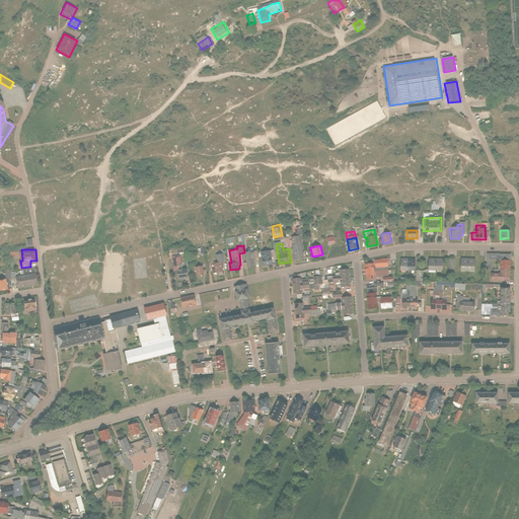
[(273,265),(271,249),(262,250),(264,266),(273,265)]
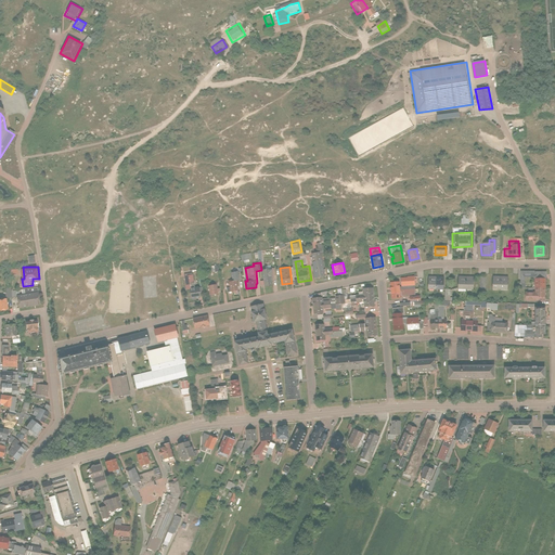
[(273,285),(271,268),(263,269),(265,280),(266,284),(266,286),(273,285)]
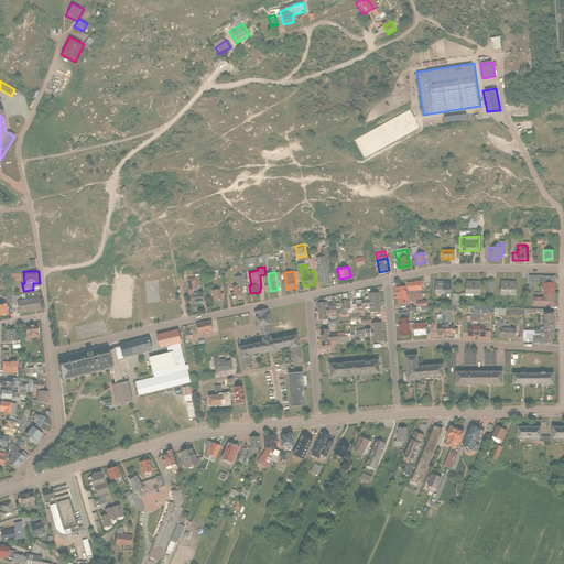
[(531,288),(531,283),(541,283),(541,292),(553,293),(553,277),(528,277),(527,288),(531,288)]
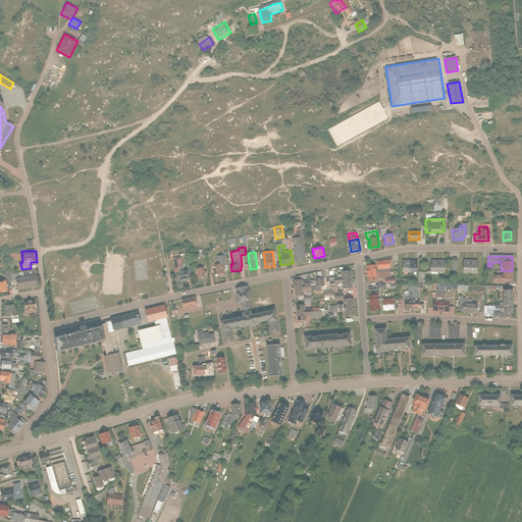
[(184,265),(183,258),(172,259),(174,272),(179,271),(178,266),(184,265)]
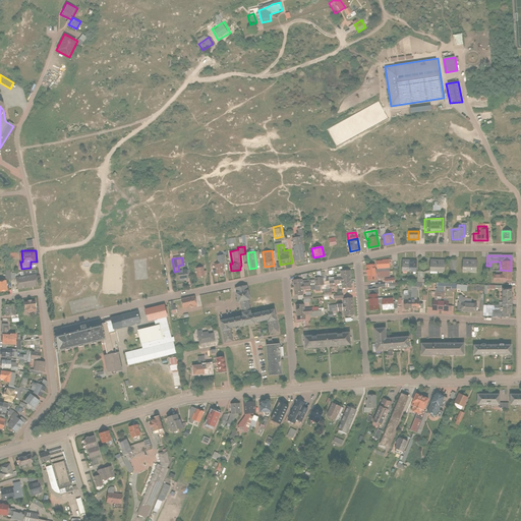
[(370,263),(370,265),(371,270),(388,269),(388,258),(378,259),(378,262),(370,263)]
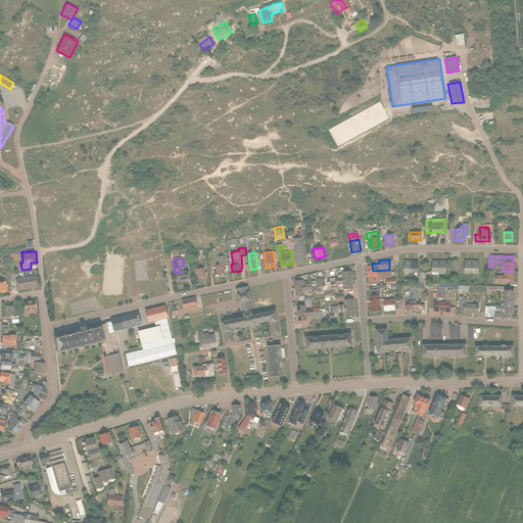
[(411,260),(402,260),(401,274),(410,274),(411,260)]
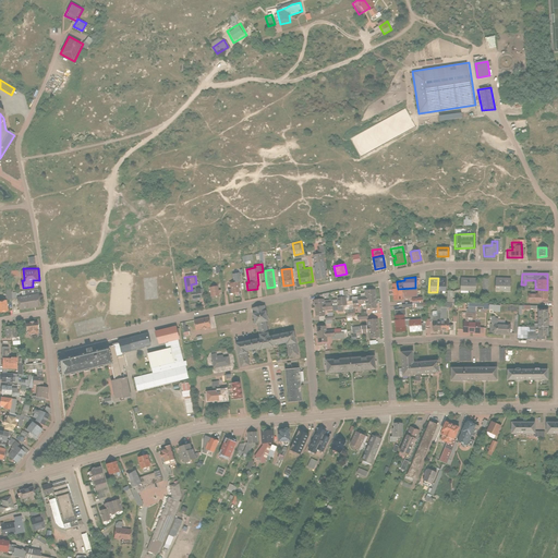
[(466,278),(458,278),(457,291),(465,291),(466,278)]
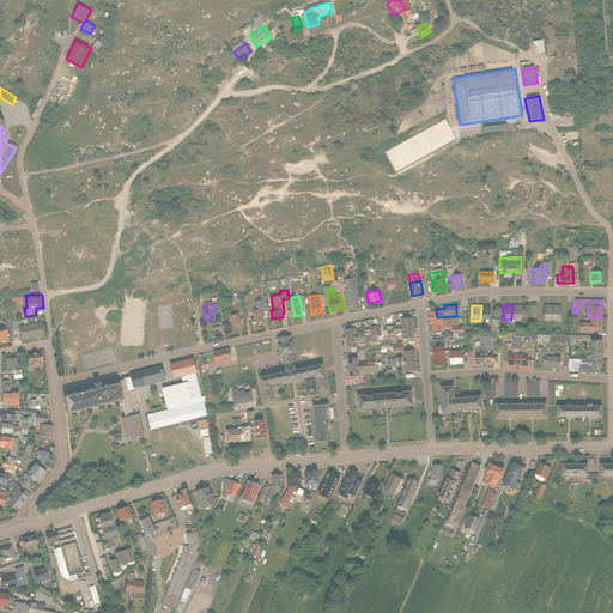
[(522,305),(513,305),(511,320),(521,321),(522,305)]
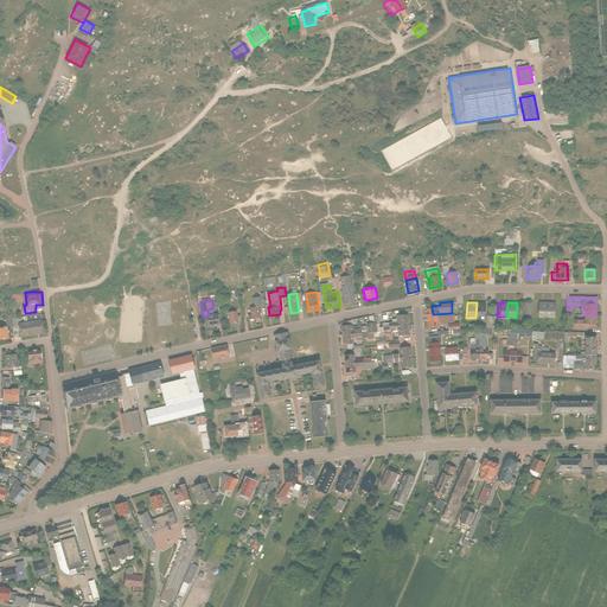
[(544,302),(535,302),(535,317),(544,318),(544,302)]
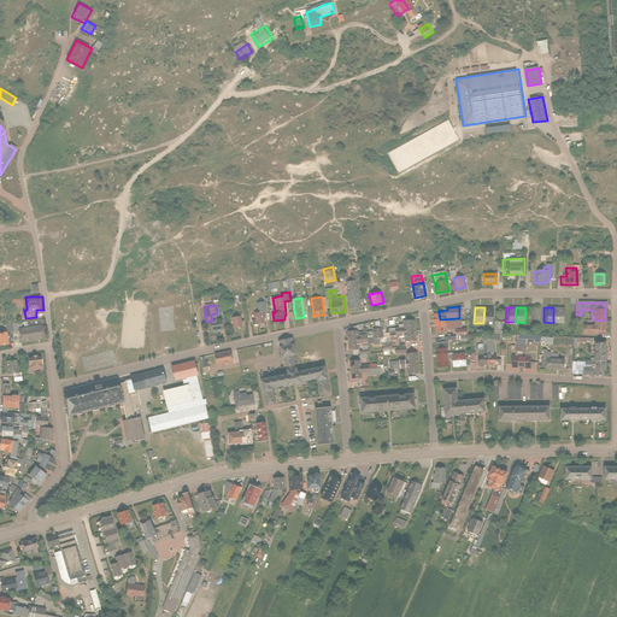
[(564,307),(553,307),(553,323),(563,323),(564,307)]
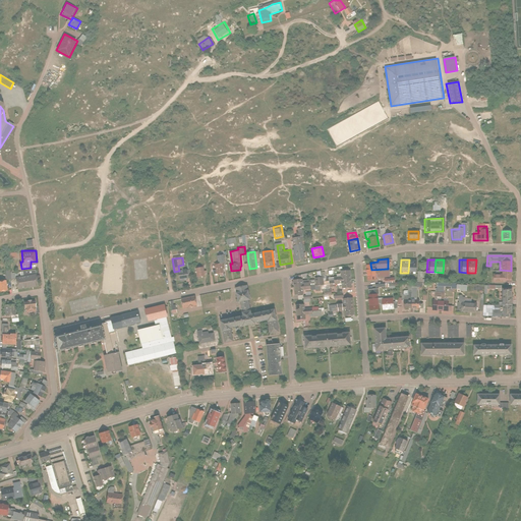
[(226,273),(225,263),(220,264),(216,264),(217,274),(226,273)]
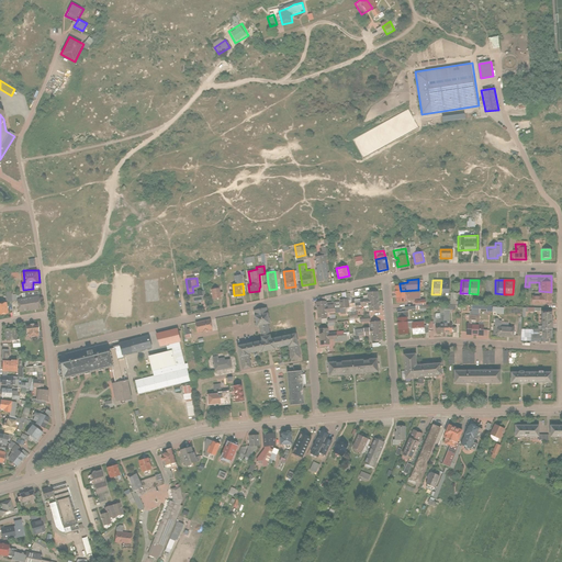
[(221,293),(221,289),(212,290),(213,299),(224,298),(224,292),(221,293)]
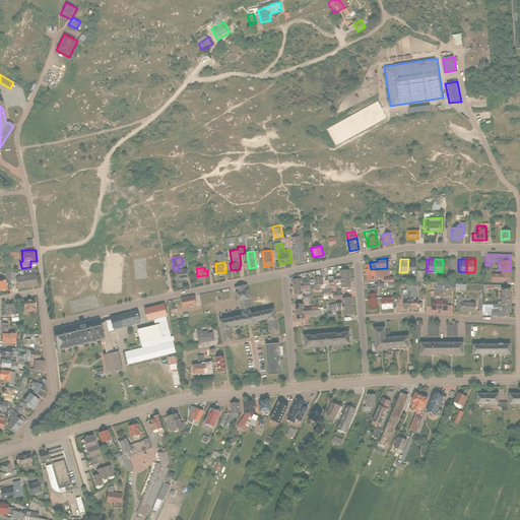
[(189,279),(187,268),(179,269),(180,280),(189,279)]
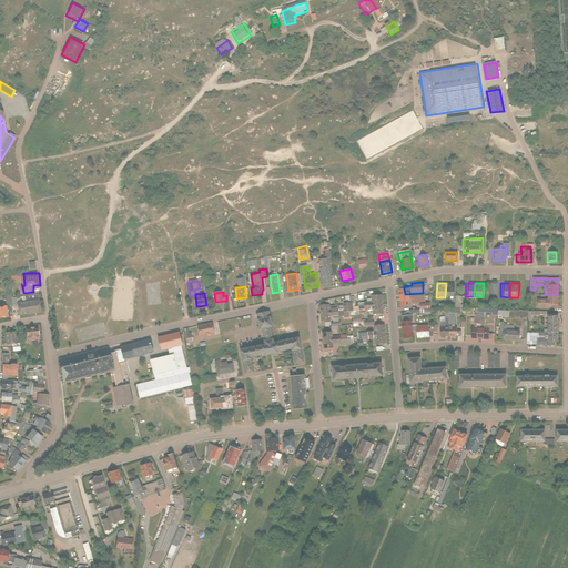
[(424,303),(423,293),(405,294),(405,296),(405,303),(424,303)]
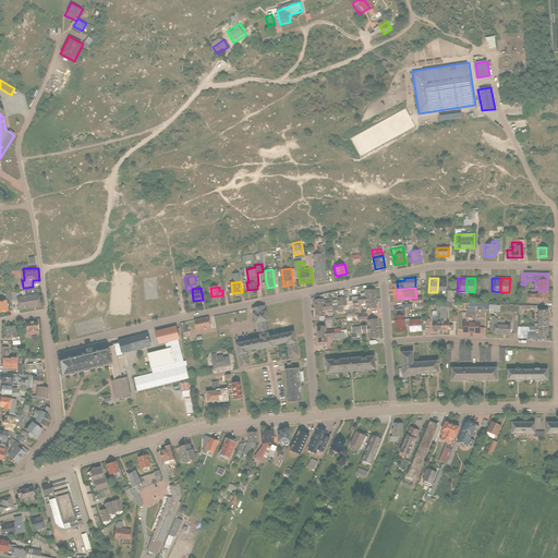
[(17,292),(12,292),(12,289),(7,289),(8,300),(17,299),(17,292)]
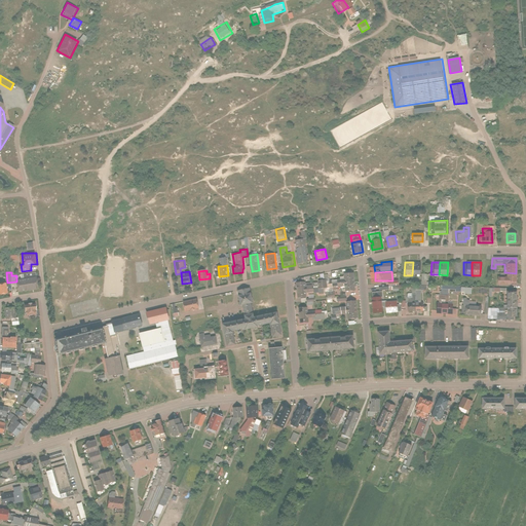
[(516,273),(504,272),(504,277),(495,277),(495,284),(516,285),(516,273)]
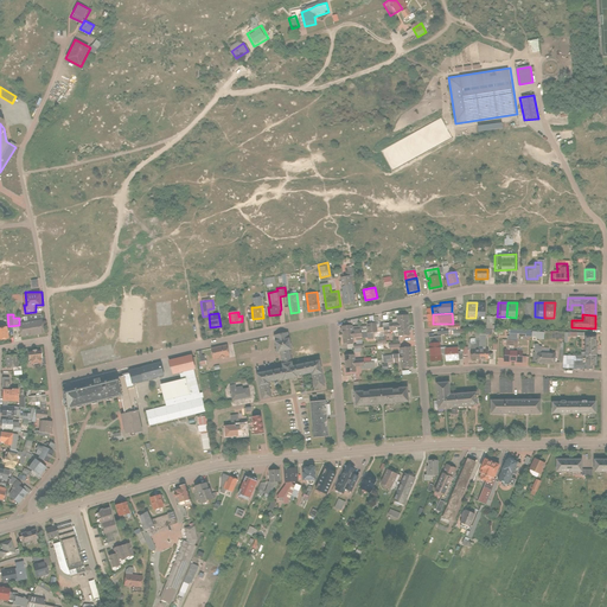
[(44,317),(31,319),(33,333),(46,332),(44,317)]
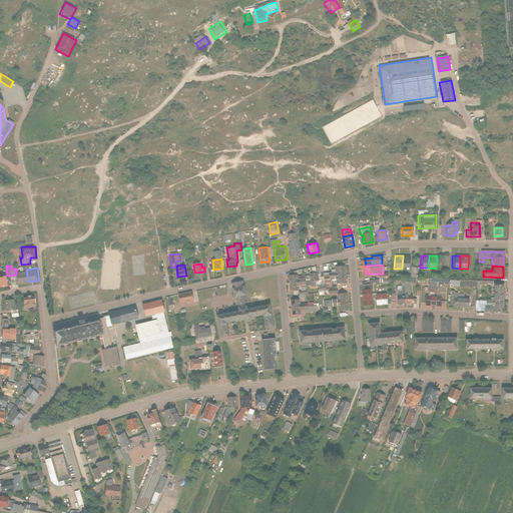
[(366,268),(357,269),(357,277),(366,277),(366,274),(366,268)]
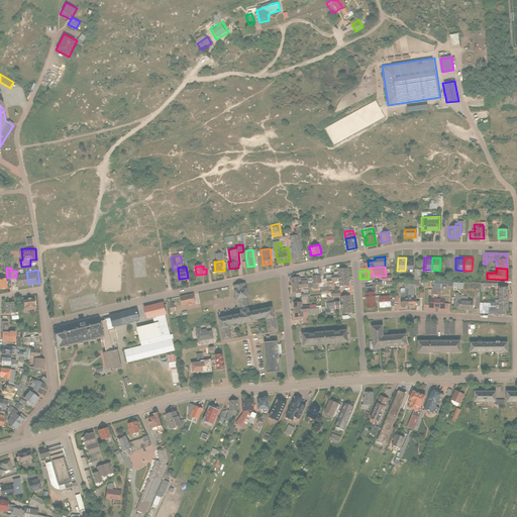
[(346,280),(345,271),(333,272),(334,278),(327,279),(327,282),(346,280)]
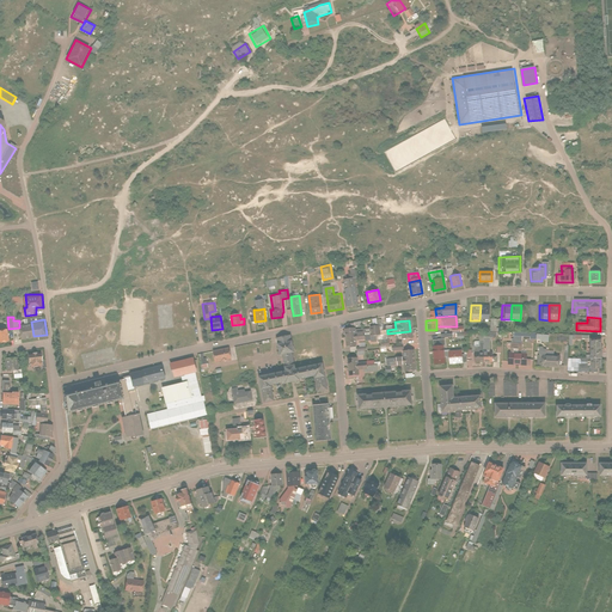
[(22,338),(34,336),(31,322),(20,323),(22,330),(22,338)]
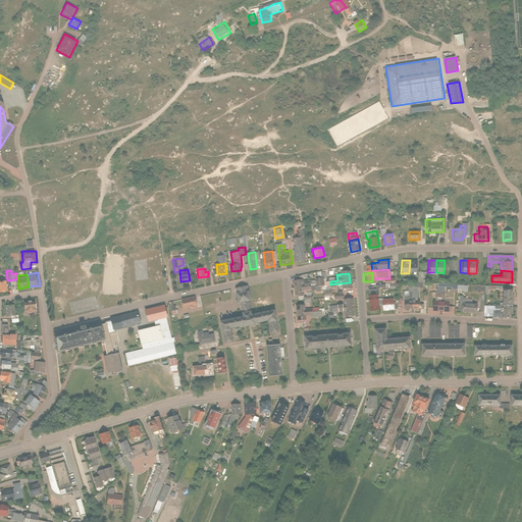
[(317,278),(312,278),(312,284),(317,283),(318,285),(327,284),(326,274),(316,275),(317,278)]
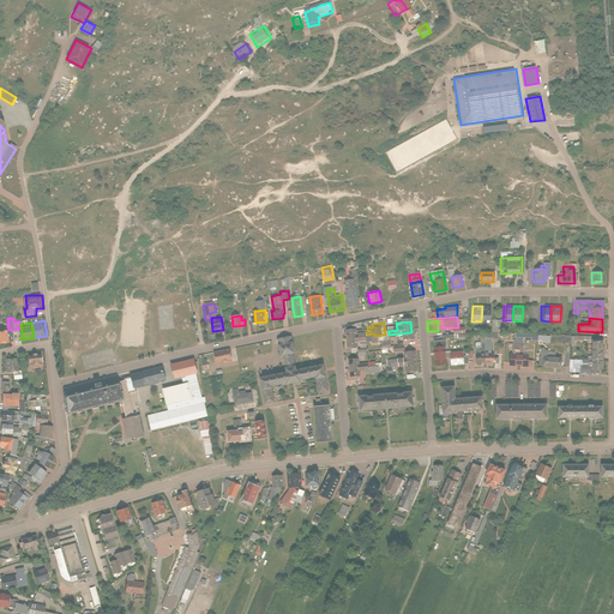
[(367,335),(367,327),(360,329),(360,326),(347,327),(348,341),(359,339),(367,338),(367,335)]
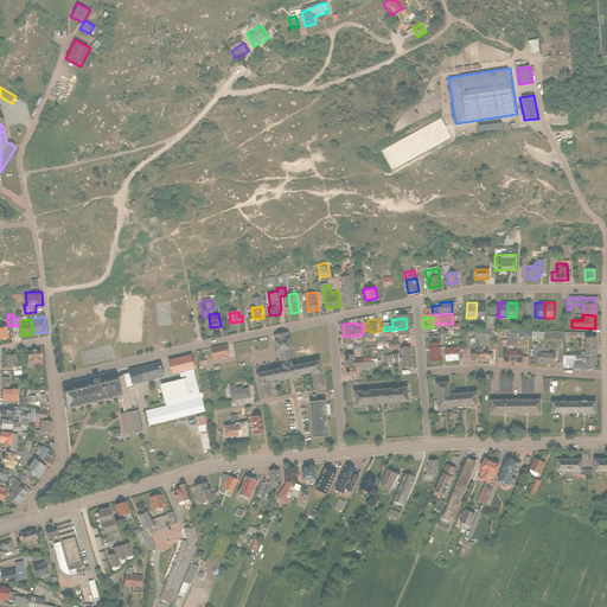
[(0,339),(10,339),(8,327),(0,328),(0,339)]
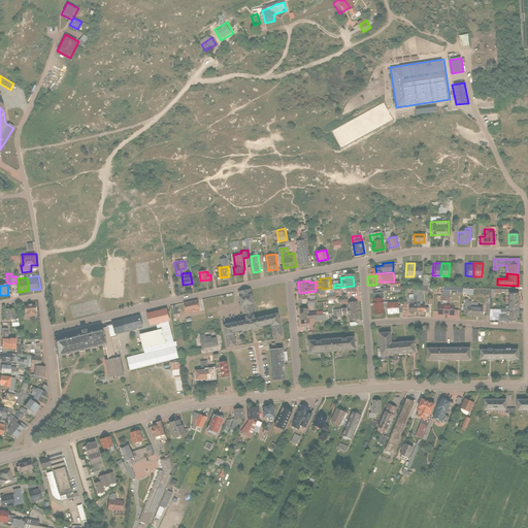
[(354,286),(334,288),(335,292),(341,291),(342,297),(354,296),(354,286)]
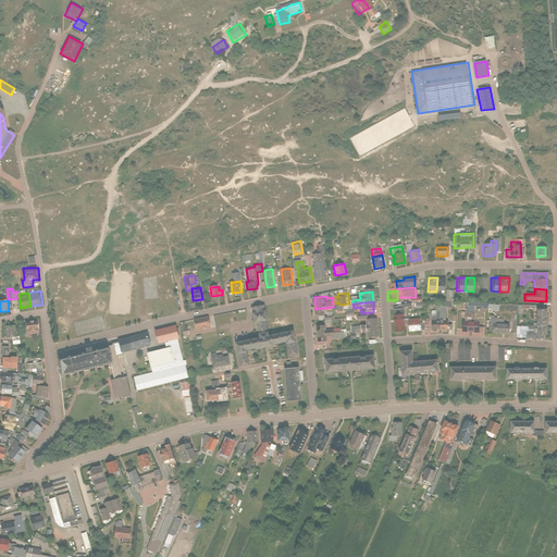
[(519,313),(522,313),(522,308),(535,309),(535,305),(519,305),(519,313)]
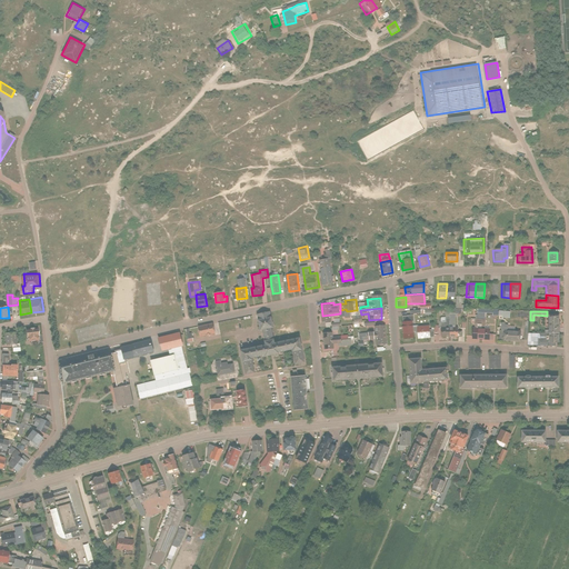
[(306,363),(301,338),(277,341),(271,312),(259,315),(261,330),(265,329),(267,343),(241,348),(246,371),(255,370),(252,358),(273,355),(293,351),(297,365),(306,363)]
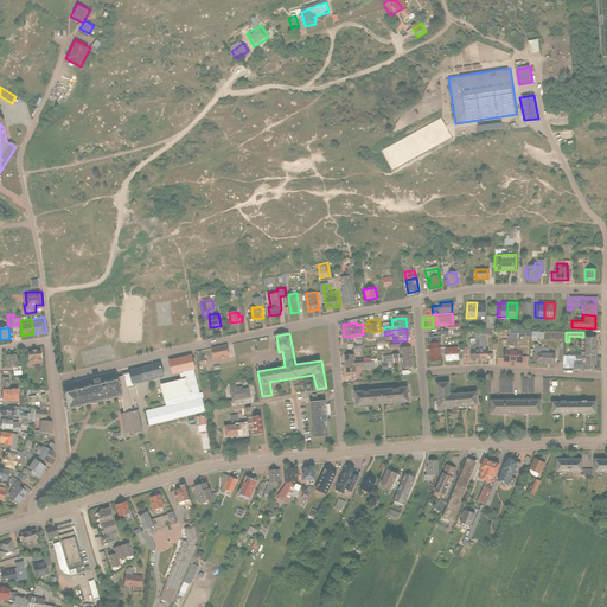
[(595,370),(595,338),(579,338),(579,357),(558,356),(557,370),(595,370)]
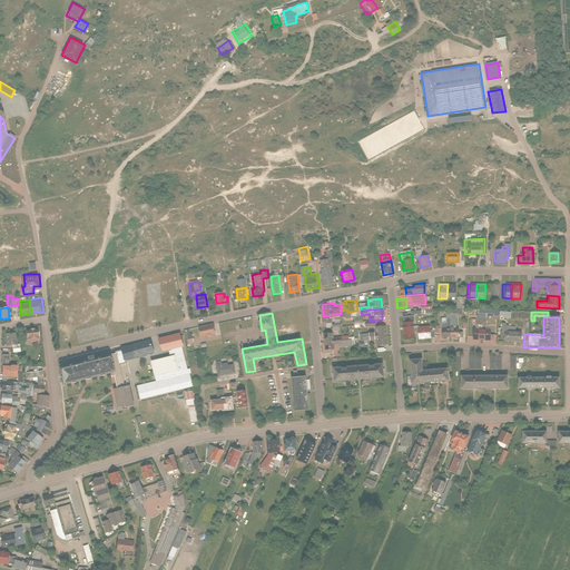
[(408,318),(400,320),(402,340),(413,340),(413,334),(412,328),(409,328),(408,318)]
